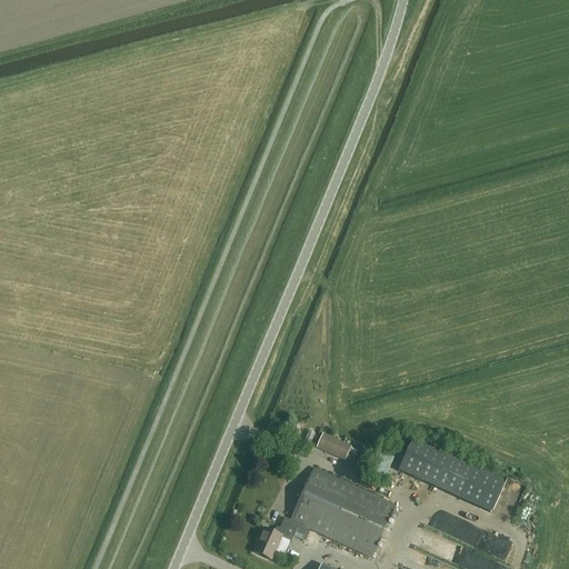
[(317,448),(346,461),(351,447),(322,433),(317,448)]
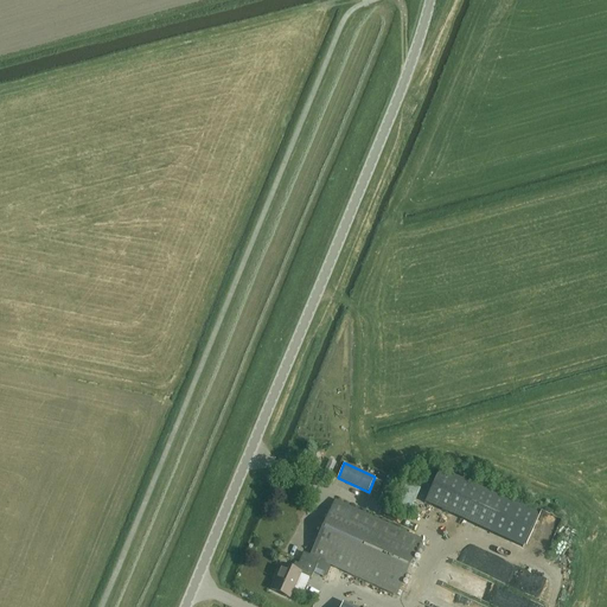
[(440,470),(425,503),(447,513),(462,480),(440,470)]
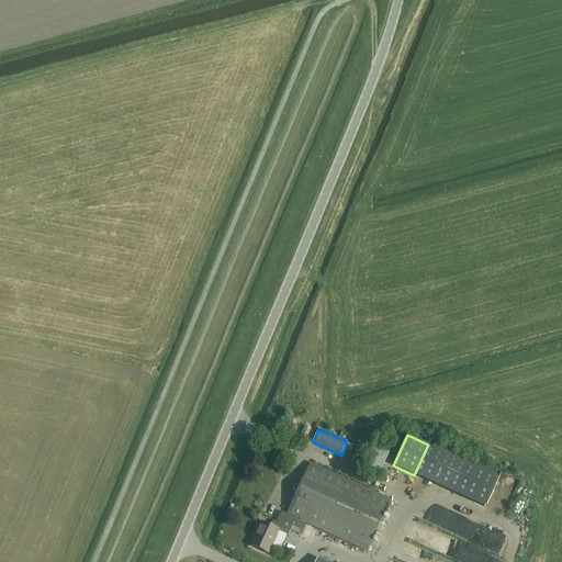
[(268,553),(278,530),(288,536),(295,519),(368,552),(392,499),(311,462),(288,514),(281,512),(277,521),(273,520),(271,526),(262,523),(251,546),(268,553)]
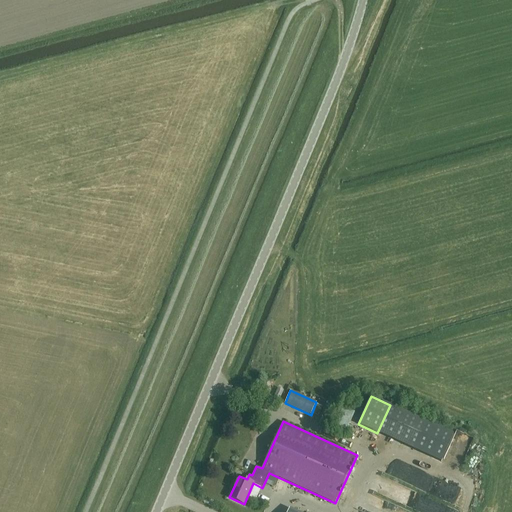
[(404,458),(409,460),(413,449),(409,447),(404,458)]
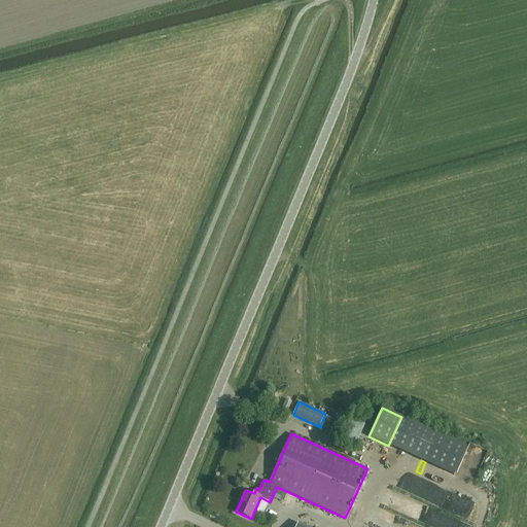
[(438,507),(442,496),(411,488),(410,490),(403,488),(403,485),(389,481),(385,497),(401,501),(402,497),(438,507)]
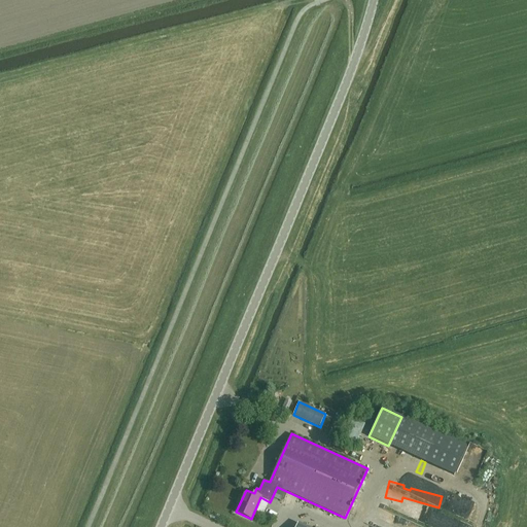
[(459,489),(455,499),(485,511),(489,500),(459,489)]
